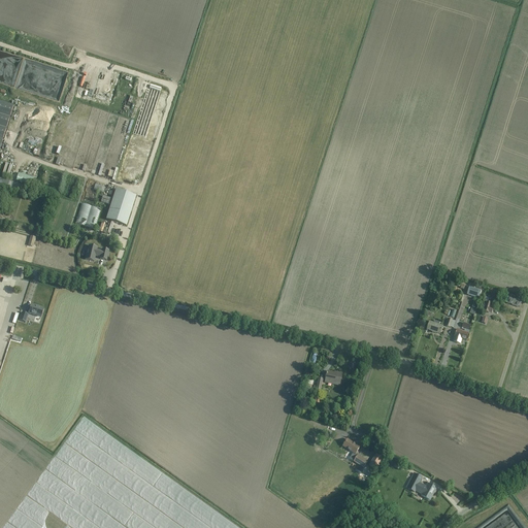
[(0,147),(3,139),(7,126),(13,106),(0,101),(0,147)]
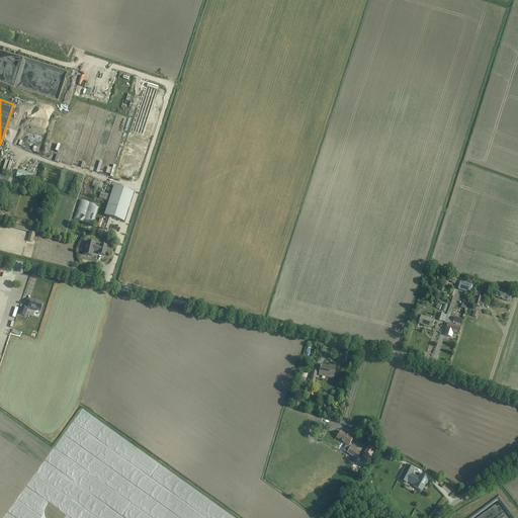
[(32,174),(18,170),(15,178),(29,182),(32,174)]
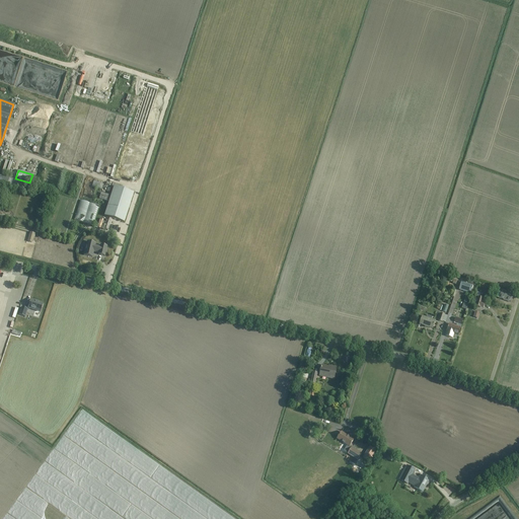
[(104,216),(124,223),(134,194),(114,188),(104,216)]
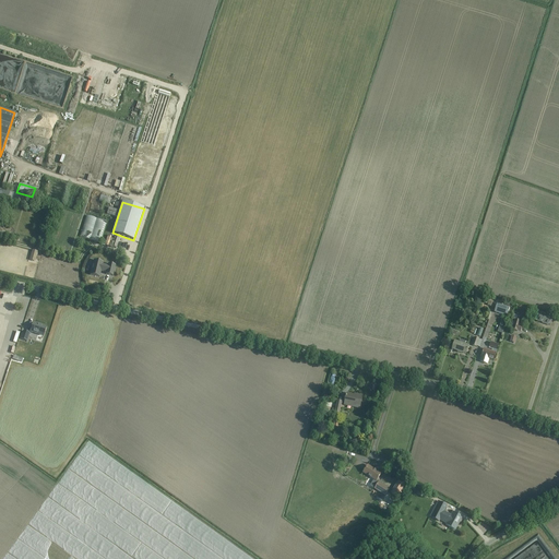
[(90,213),(86,235),(96,237),(100,215),(90,213)]
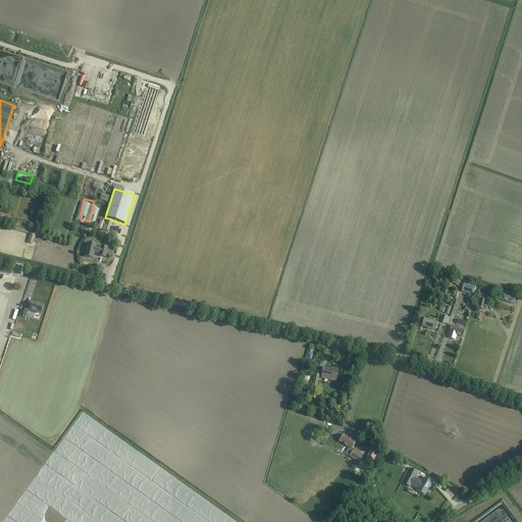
[(91,214),(90,222),(98,223),(99,215),(91,214)]
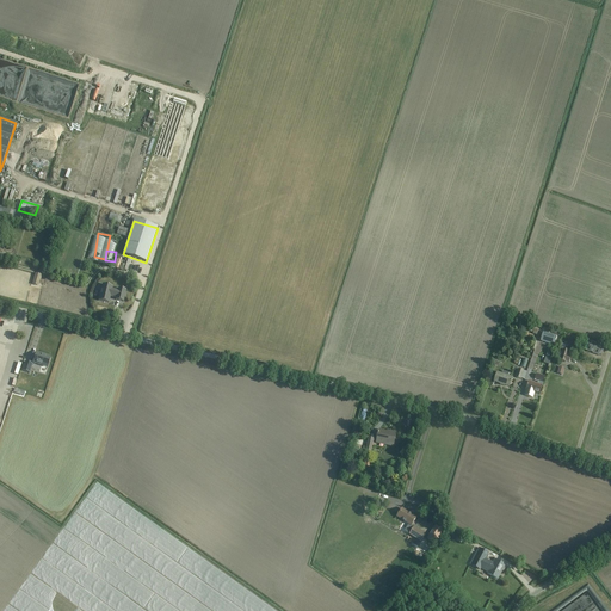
[(98,301),(109,303),(111,296),(116,297),(116,300),(123,302),(127,290),(118,289),(118,291),(112,289),(112,287),(103,284),(98,301)]
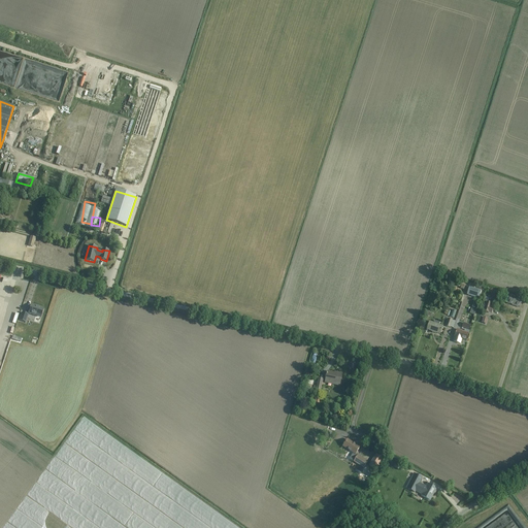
[(470,287),(467,295),(480,299),(482,291),(470,287)]
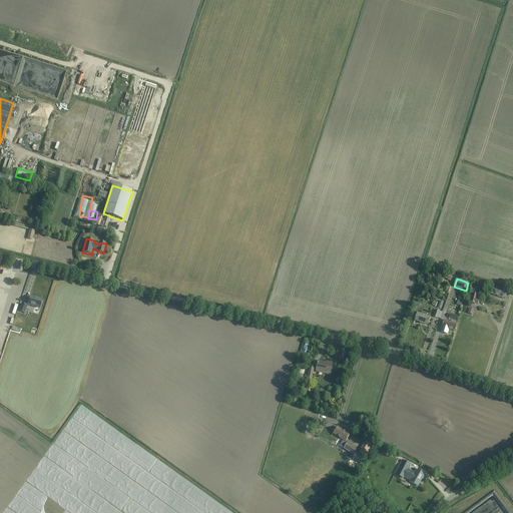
[(496,290),(494,296),(497,297),(497,298),(498,298),(498,297),(500,298),(505,300),(505,299),(507,293),(499,291),(500,289),(497,287),(496,290)]
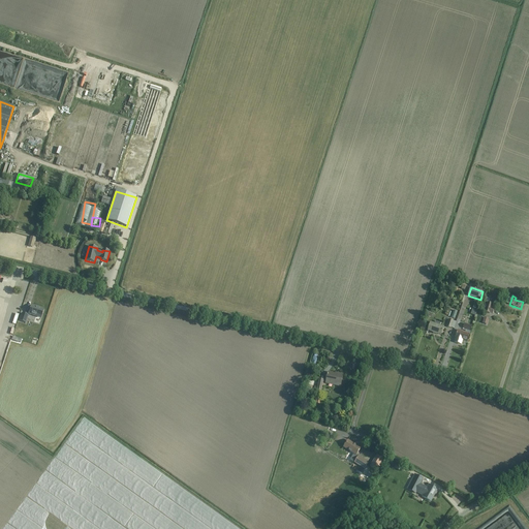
[(490,313),(493,314),(494,309),(491,308),(493,304),(488,303),(485,313),(490,314),(490,313)]
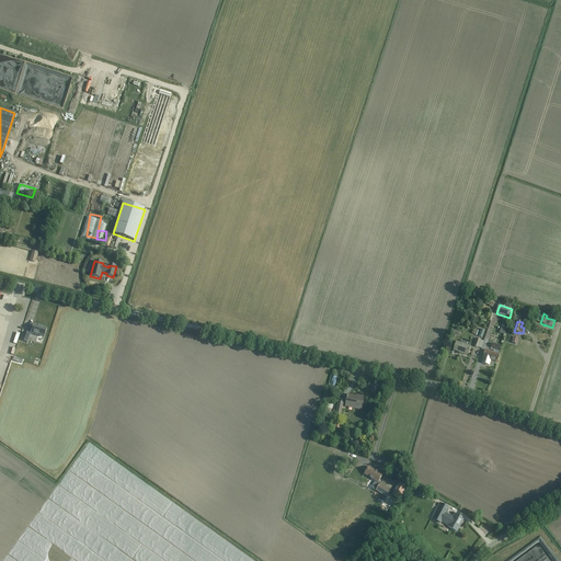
[(33,324),(31,330),(30,333),(44,338),(46,329),(33,324)]
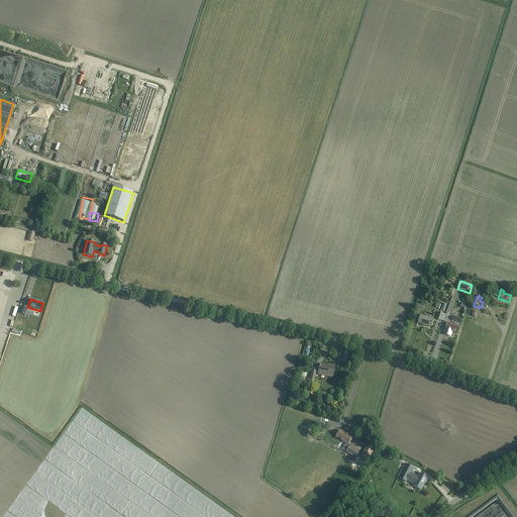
[(21,306),(19,314),(25,316),(27,308),(21,306)]
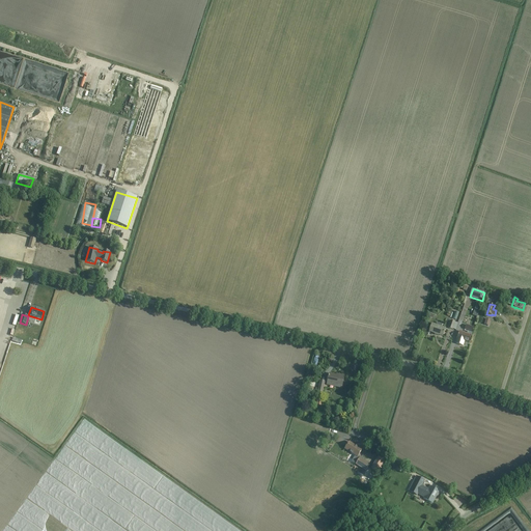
[(432,324),(429,332),(436,334),(436,333),(439,334),(438,335),(443,336),(444,333),(445,332),(444,332),(445,329),(442,328),(443,325),(438,323),(437,326),(432,324)]
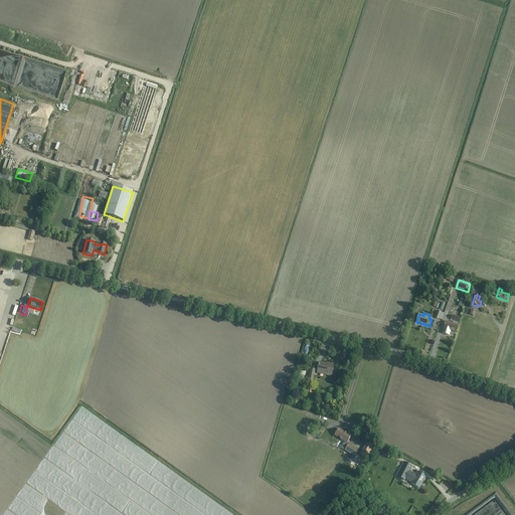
[(444,330),(443,334),(449,336),(450,332),(455,333),(457,326),(458,323),(454,322),(453,325),(446,322),(444,330)]
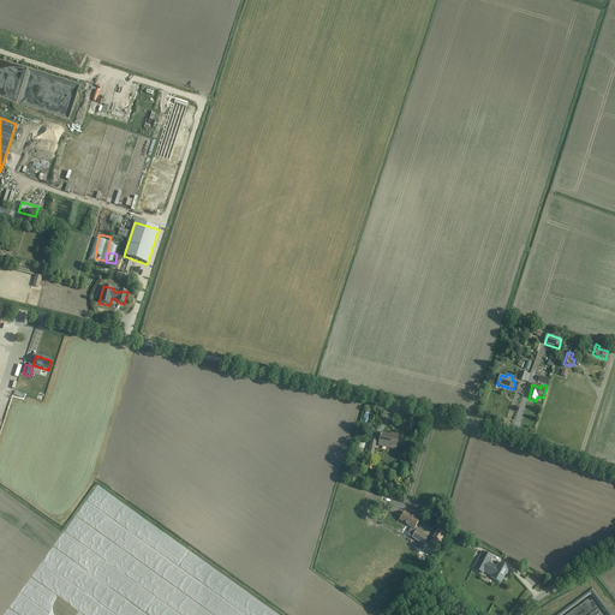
[(381,437),(380,443),(380,446),(387,447),(387,448),(396,451),(399,436),(393,435),(392,436),(382,434),(381,437)]
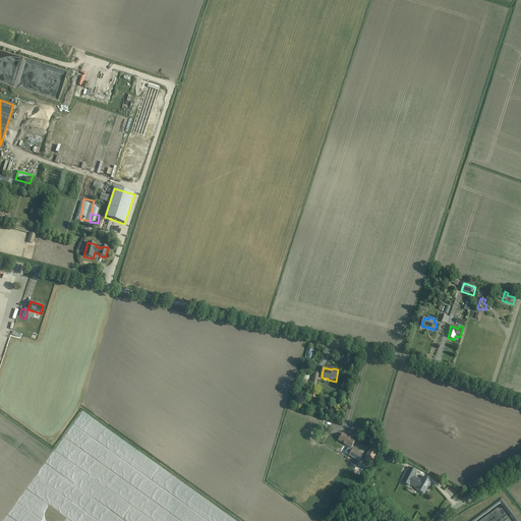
[(343,435),(339,441),(348,447),(345,453),(349,456),(353,450),(351,449),(352,447),(355,442),(343,435)]
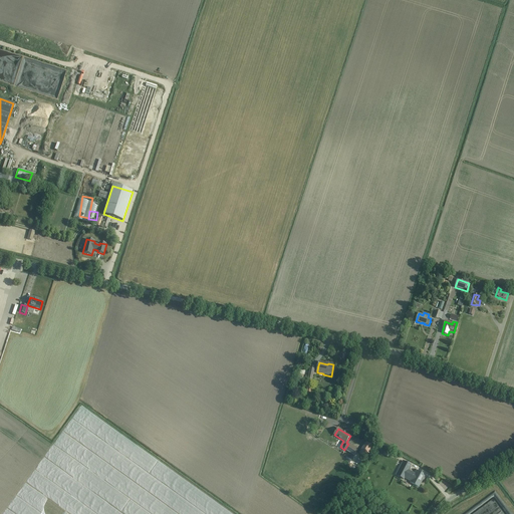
[(359,454),(365,459),(374,445),(367,441),(359,454)]
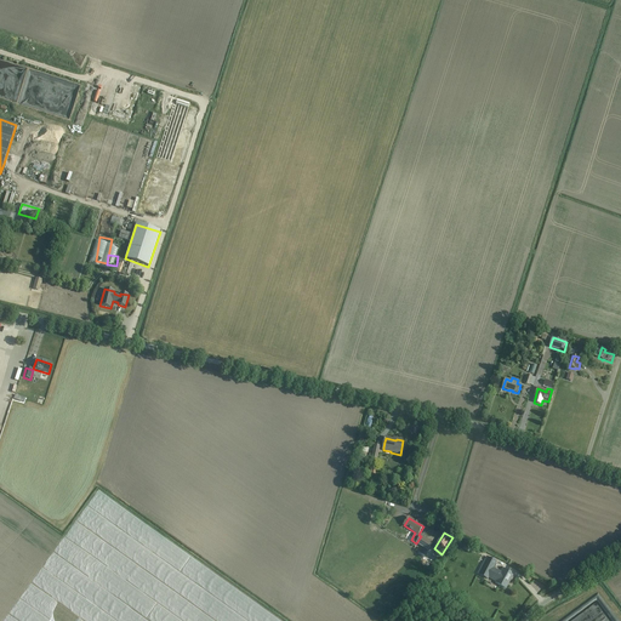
[(416,543),(428,551),(433,543),(421,536),(416,543)]
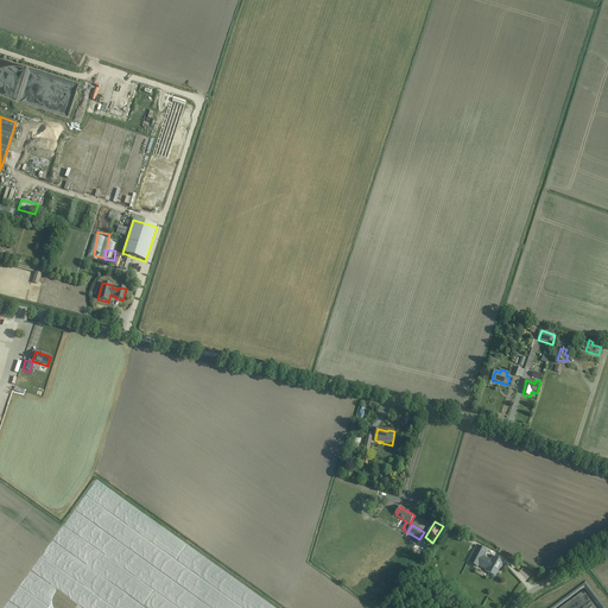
[(486,551),(476,545),(468,563),(477,568),(479,565),(486,570),(485,571),(495,576),(496,572),(495,572),(501,562),(493,557),(493,558),(494,558),(492,562),(483,557),(486,551)]
